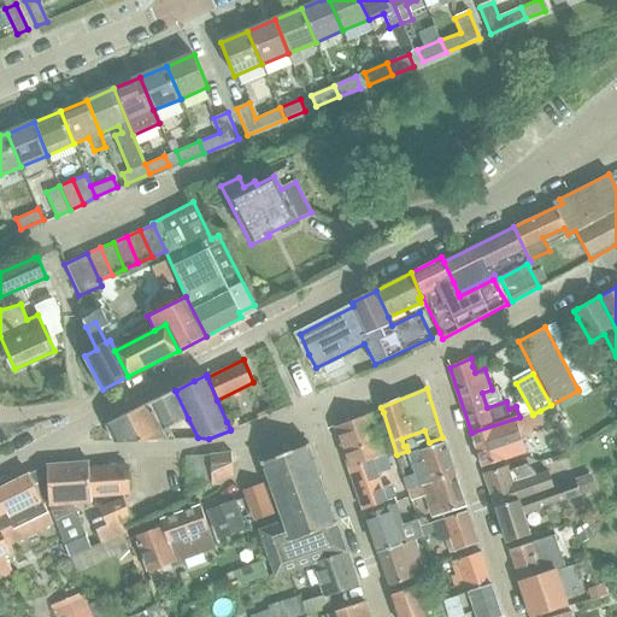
[(110,422),(106,424),(110,434),(113,440),(115,441),(118,442),(133,441),(146,441),(168,440),(176,440),(170,427),(188,418),(175,391),(153,400),(137,409),(123,416),(110,422)]
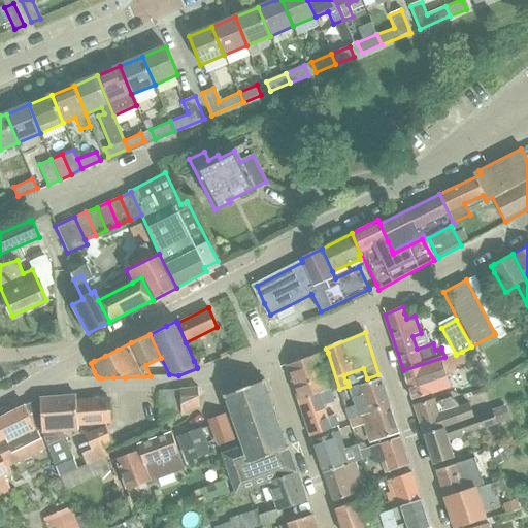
[(465,365),(462,352),(456,355),(456,354),(451,357),(450,356),(444,357),(403,370),(414,399),(450,388),(446,374),(455,371),(454,368),(465,365)]
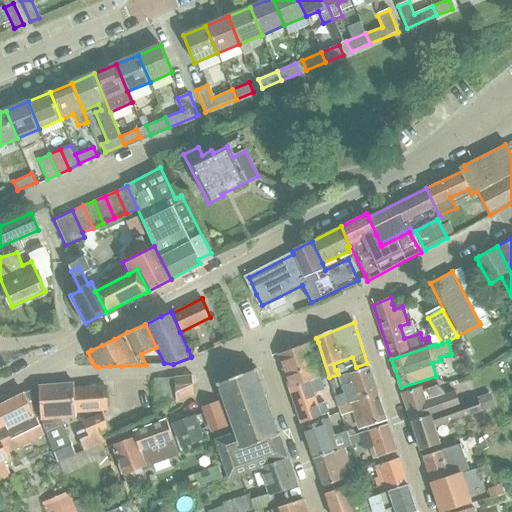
[(277,355),(289,388),(319,378),(308,348),(312,347),(311,343),(277,355)]
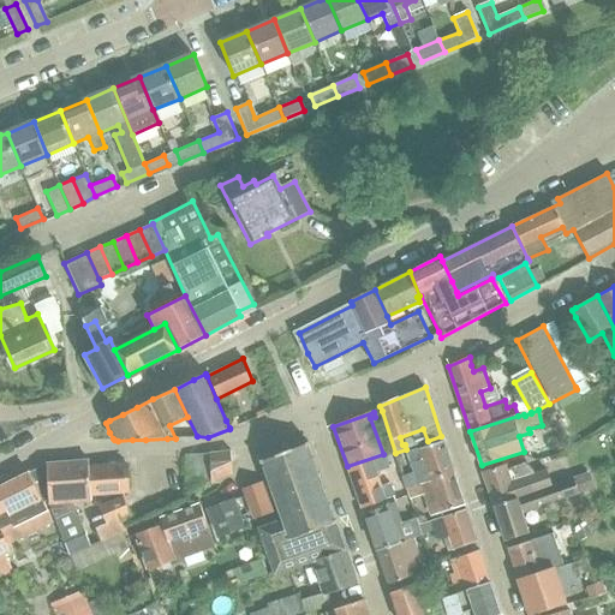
[(226,421),(230,428),(245,422),(242,415),(226,421)]
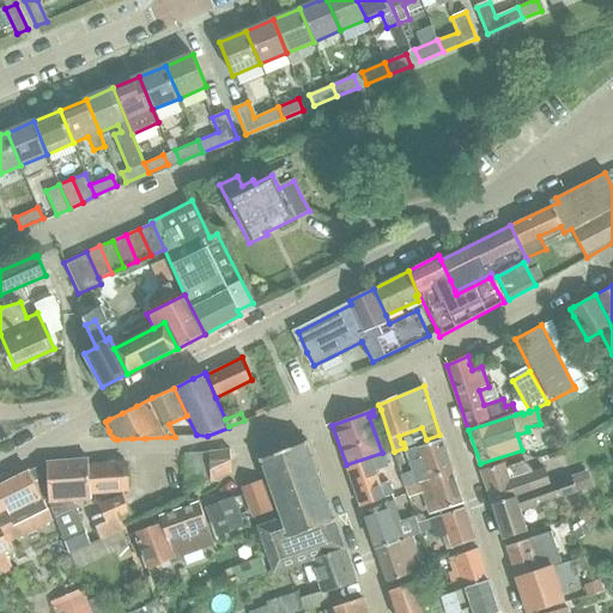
[(451,472),(441,441),(413,450),(407,453),(413,471),(401,474),(406,489),(412,486),(418,484),(451,472)]
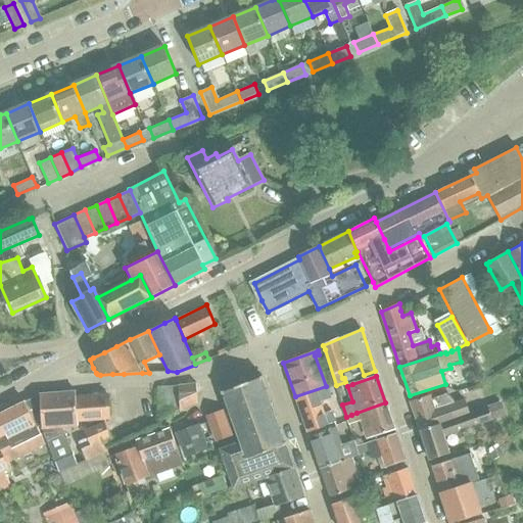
[(234,489),(267,477),(294,467),(286,444),(286,442),(285,442),(281,431),(282,431),(281,429),(280,429),(276,418),(277,418),(276,416),(272,406),(273,405),(272,402),(271,402),(267,392),(268,391),(267,389),(267,390),(263,379),(264,379),(263,377),(260,377),(260,378),(249,383),(248,382),(246,383),(246,384),(238,387),(238,386),(235,387),(236,388),(224,392),(224,391),(222,392),(222,394),(223,393),(227,405),(226,406),(227,408),(228,407),(232,418),(231,418),(232,421),(233,420),(237,431),(236,431),(237,433),(240,441),(220,449),(234,489)]
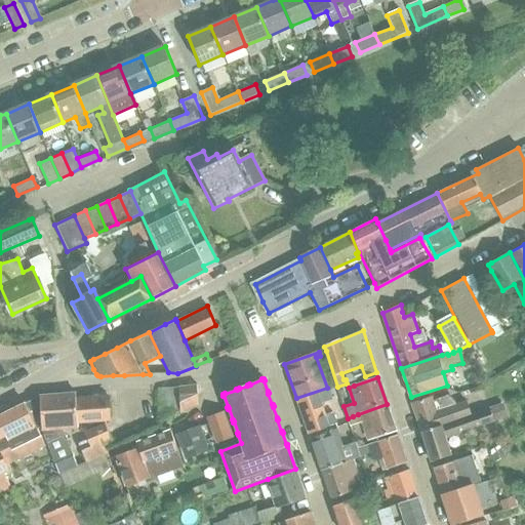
[(159,389),(161,419),(198,402),(197,385),(180,387),(159,389)]
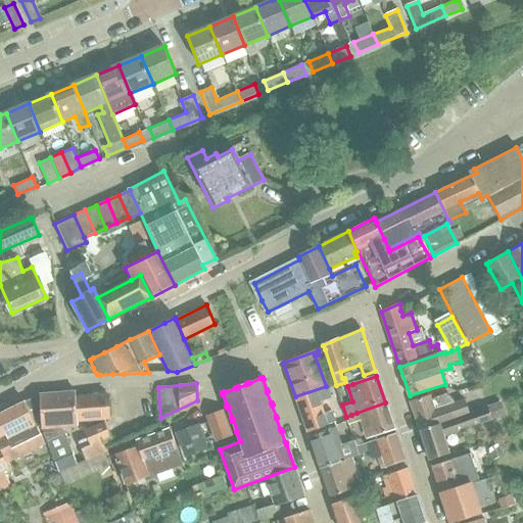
[(326,386),(295,396),(307,431),(333,422),(335,427),(339,425),(333,411),(324,415),(319,400),(329,396),(326,386)]
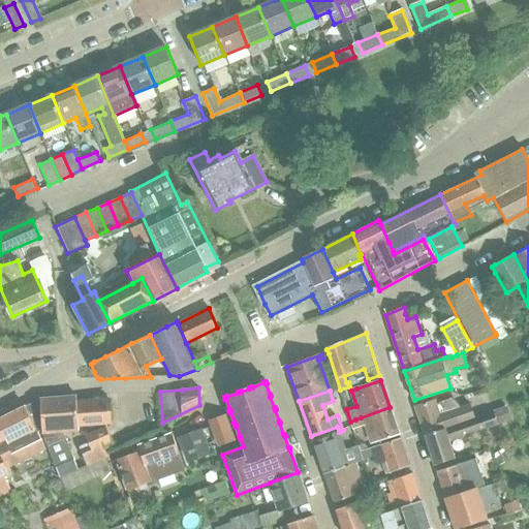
[(78,425),(110,423),(107,402),(78,404),(76,397),(40,399),(42,434),(60,478),(78,470),(68,444),(61,447),(59,442),(63,441),(60,433),(78,432),(78,425)]
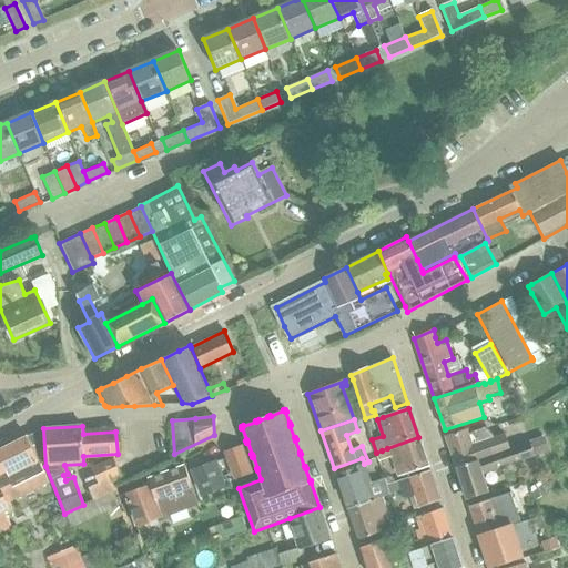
[(447,437),(457,467),(510,450),(505,435),(495,438),(489,428),(474,433),(474,435),(468,436),(467,430),(447,437)]
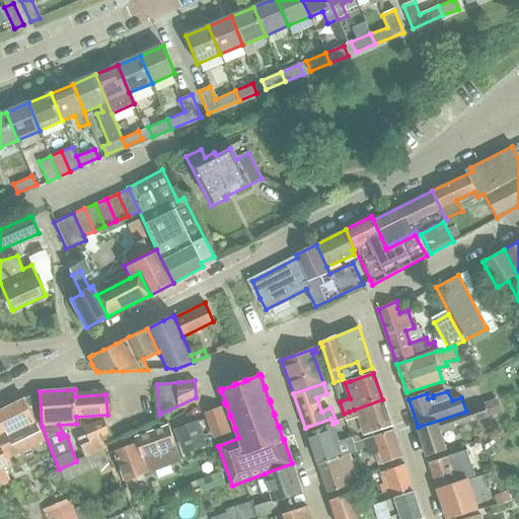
[(391,426),(382,399),(354,410),(349,412),(344,414),(347,421),(356,418),(357,420),(360,427),(365,426),(368,434),(391,426)]
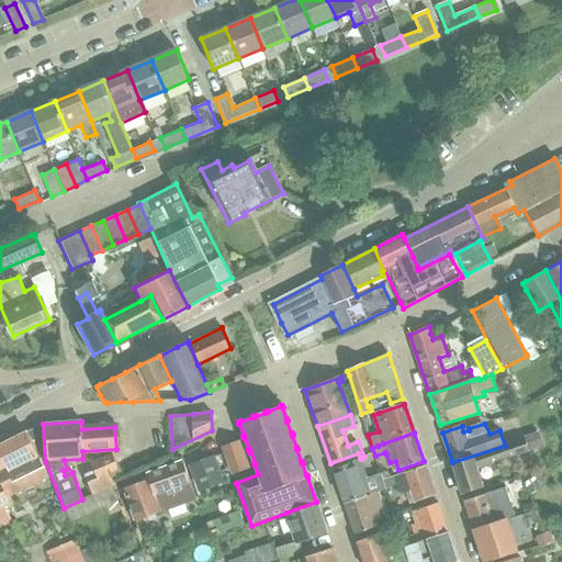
[(0,446),(0,481),(4,491),(8,496),(47,475),(26,434),(0,446)]
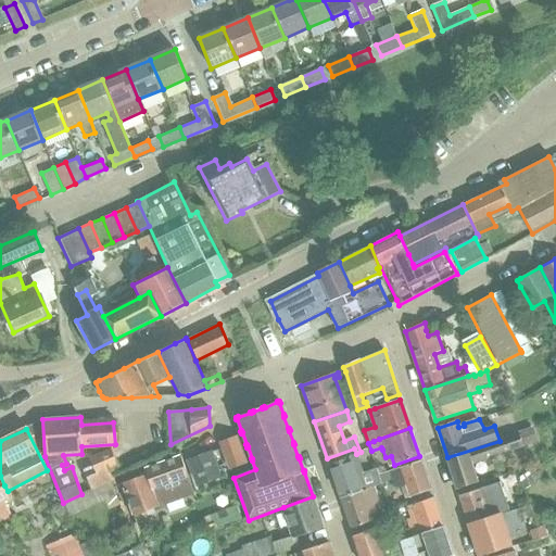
[(500,441),(447,457),(457,487),(478,480),(471,463),(522,445),(518,434),(500,441)]
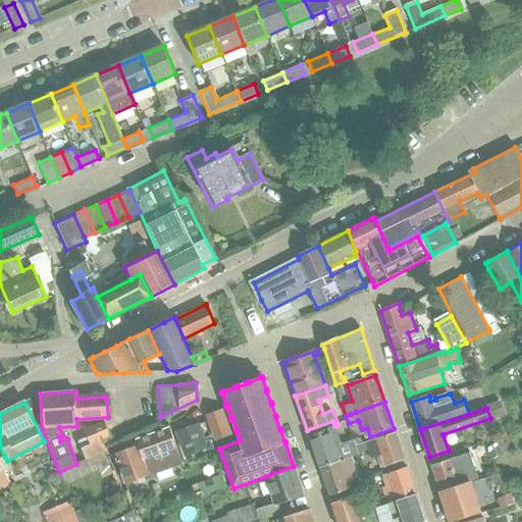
[(207,415),(216,440),(231,434),(222,409),(207,415)]
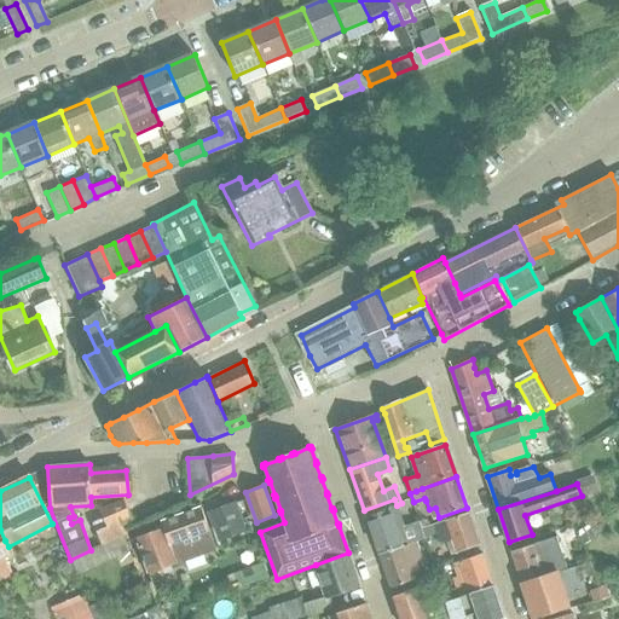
[(93,521),(103,544),(127,534),(121,521),(132,516),(125,501),(102,512),(104,516),(93,521)]
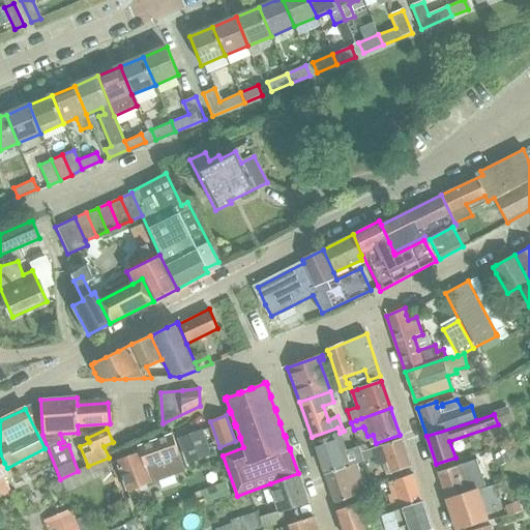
[(178,440),(186,464),(210,455),(202,431),(178,440)]
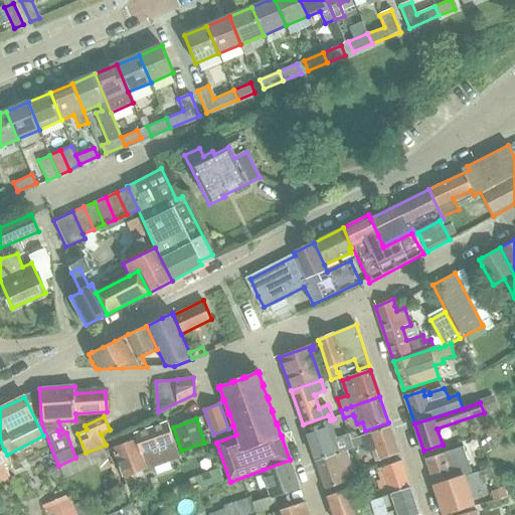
[(133,434),(135,439),(112,447),(123,477),(179,458),(167,422),(133,434)]
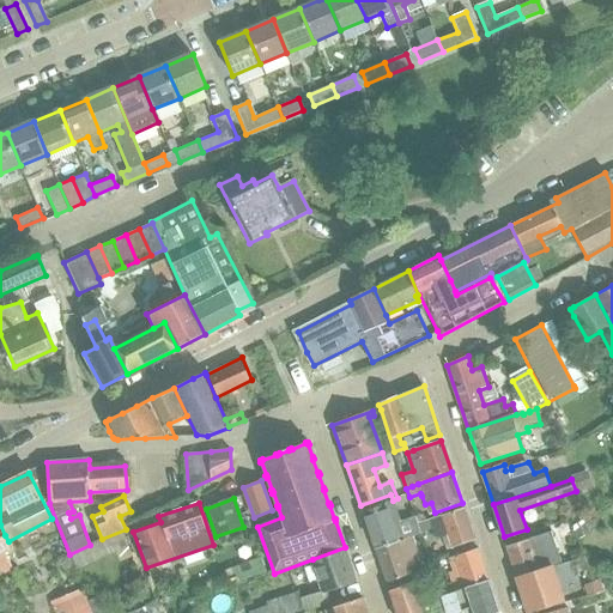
[(363,513),(376,548),(398,541),(412,536),(420,534),(416,519),(399,523),(393,503),(363,513)]
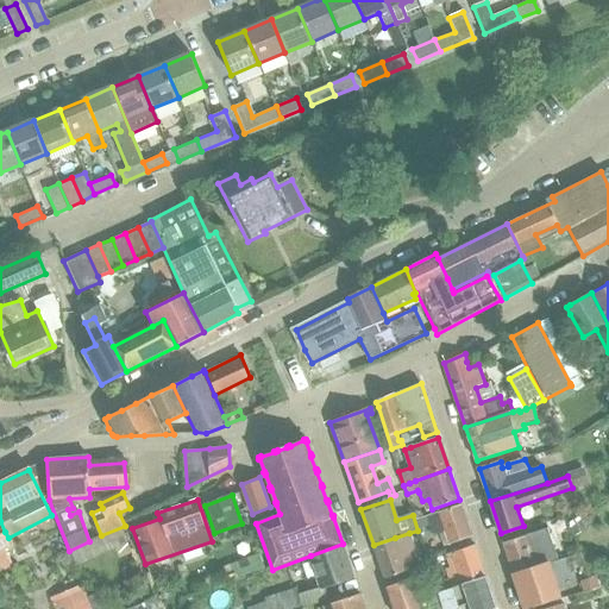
[(415,519),(419,529),(429,526),(432,534),(440,532),(444,544),(471,535),(460,504),(426,516),(415,519)]
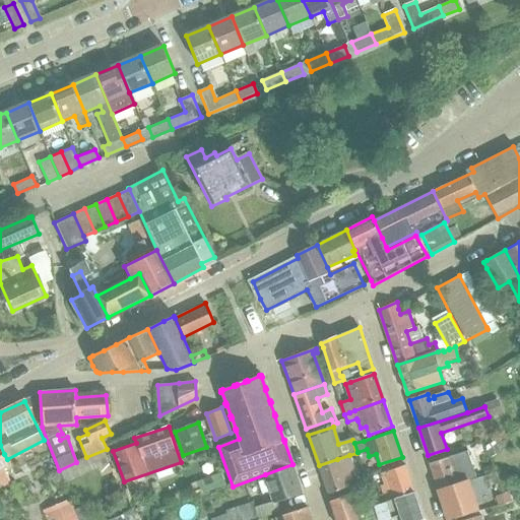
[(449,457),(431,463),(440,492),(477,478),(468,451),(449,457)]
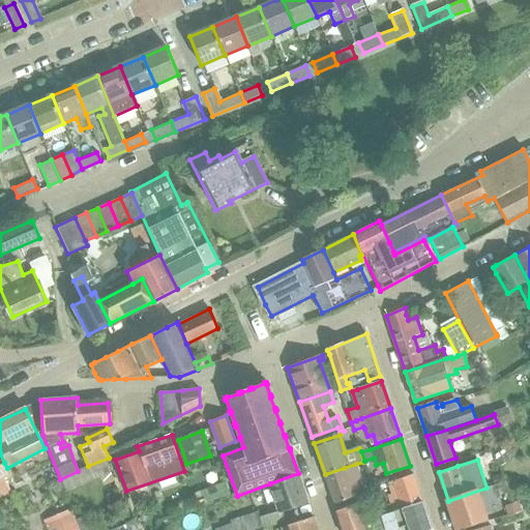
[(7,468),(4,463),(0,465),(0,498),(11,493),(3,476),(9,472),(7,468)]
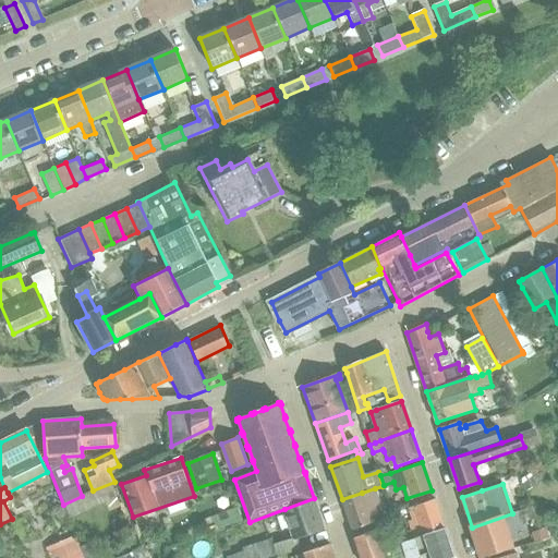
[(362,493),(342,499),(352,530),(377,521),(375,516),(378,516),(375,506),(379,504),(375,488),(362,493)]
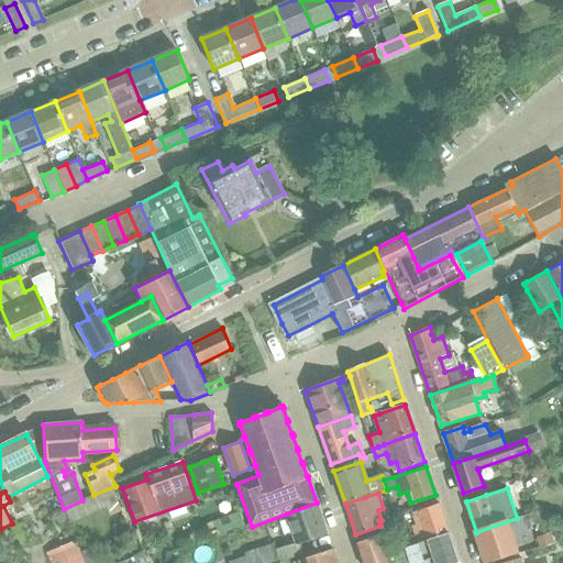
[(317,503),(287,514),(297,543),(328,532),(317,504),(317,503)]
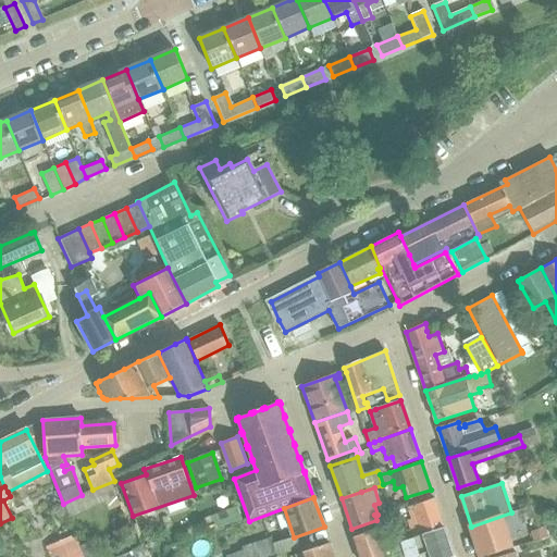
[(407,522),(412,537),(442,528),(433,500),(408,509),(409,512),(408,514),(410,521),(407,522)]
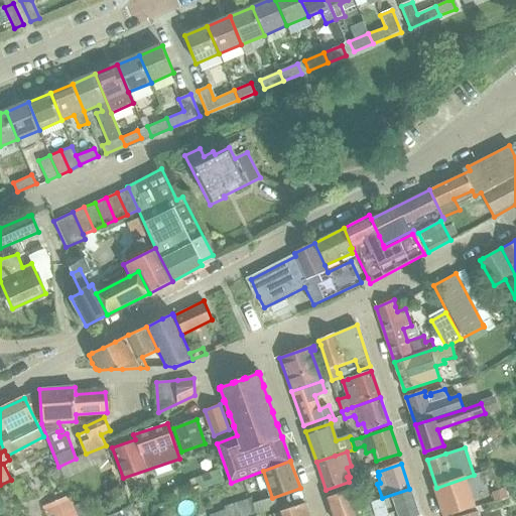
[(479,499),(476,492),(485,489),(480,473),(474,475),(436,488),(445,514),(469,507),(468,502),(479,499)]
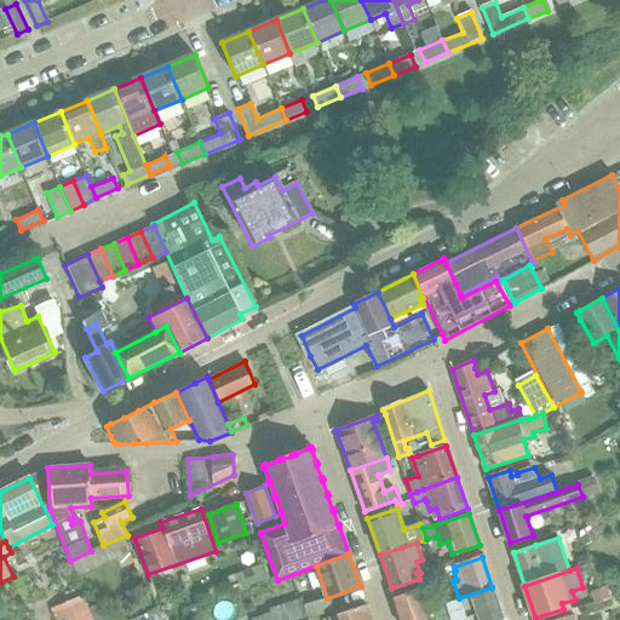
[(453,619),(468,619),(468,616),(476,614),(477,619),(498,619),(503,619),(492,587),(459,598),(447,602),(452,615),(453,619)]
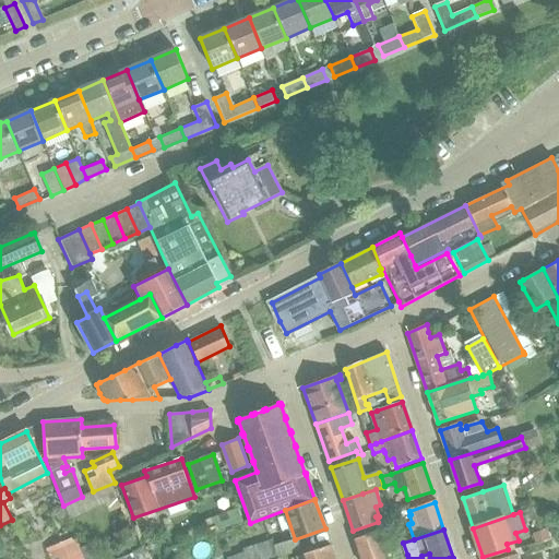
[(356,538),(363,558),(393,558),(407,555),(403,543),(402,544),(401,539),(392,543),(391,538),(380,542),(377,531),(356,538)]
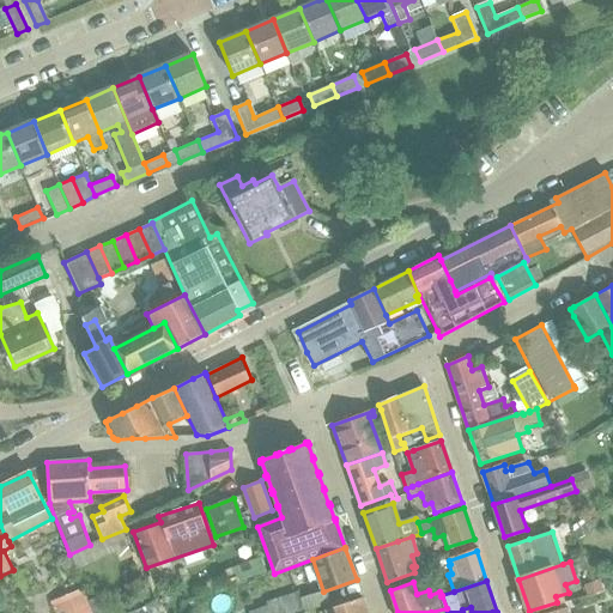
[(267,602),(271,612),(301,612),(305,612),(299,592),(267,602)]
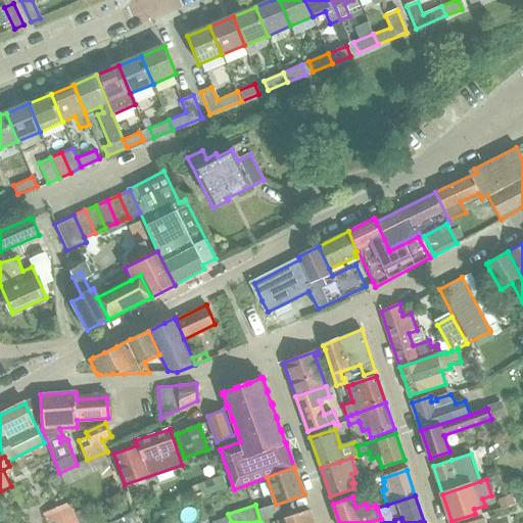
[(80,522),(74,506),(45,518),(47,522),(80,522)]
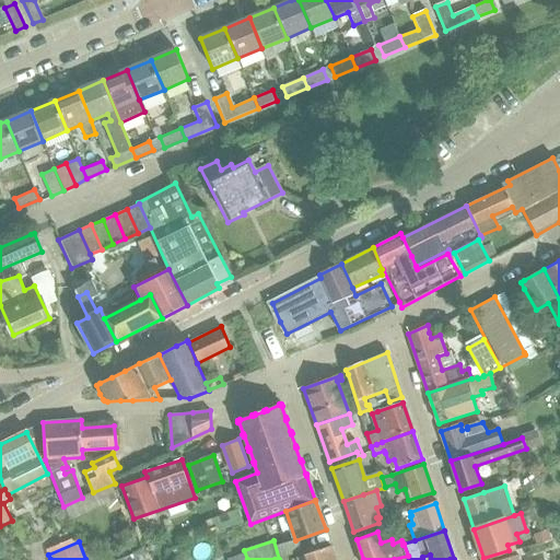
[(127,553),(129,559),(146,559),(151,558),(147,546),(127,553)]
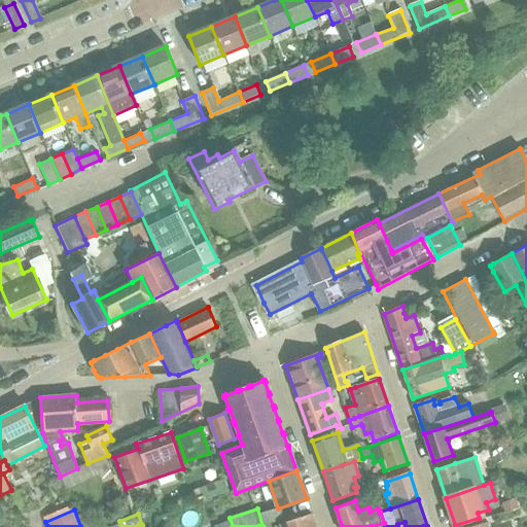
[(281,526),(314,526),(311,516),(281,526)]
